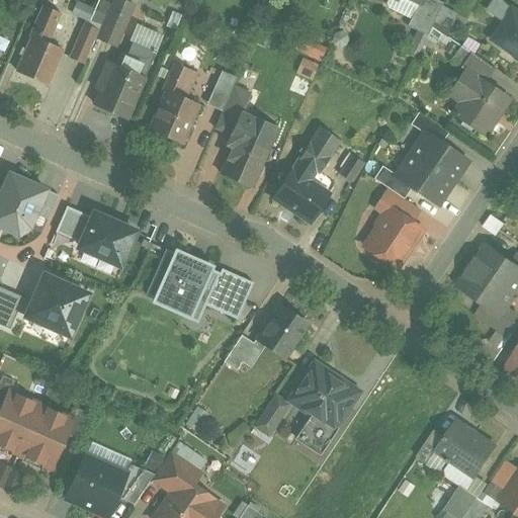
[(73,0),(68,14),(94,24),(100,7),(82,0),(73,0)]
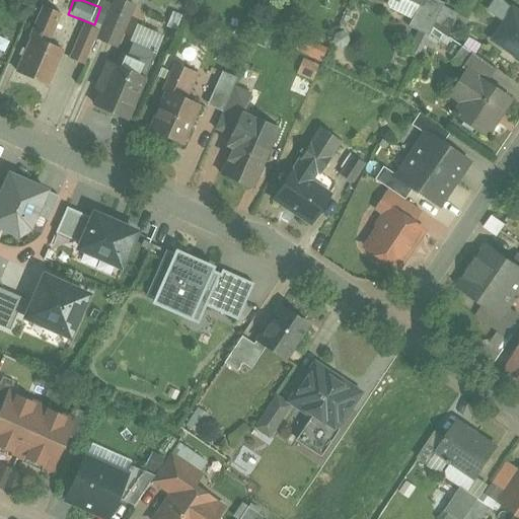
[(124,0),(118,0),(100,40),(118,47),(136,5),(124,0)]
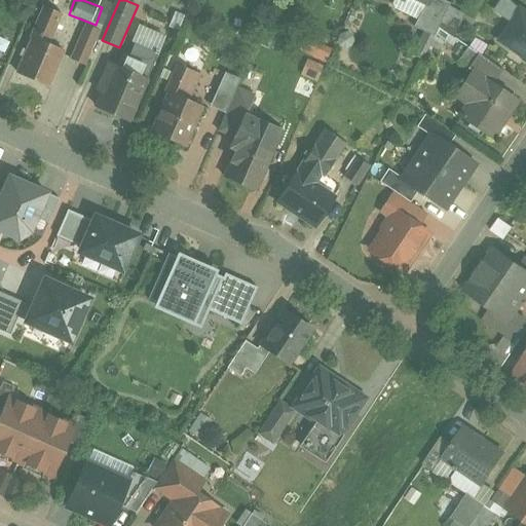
[(434,0),(427,15),(421,12),(415,27),(436,36),(451,3),(445,0),(434,0)]
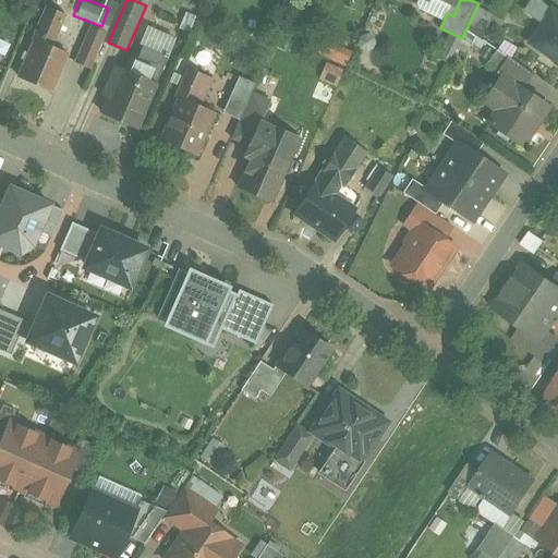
[(541,0),(532,14),(544,23),(554,9),(541,0)]
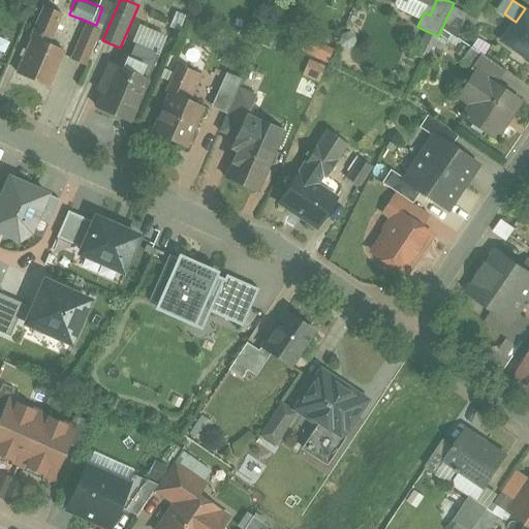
[(45,7),(32,38),(34,39),(29,50),(28,50),(23,62),(24,62),(20,73),(50,88),(65,52),(51,45),(64,14),(45,7)]
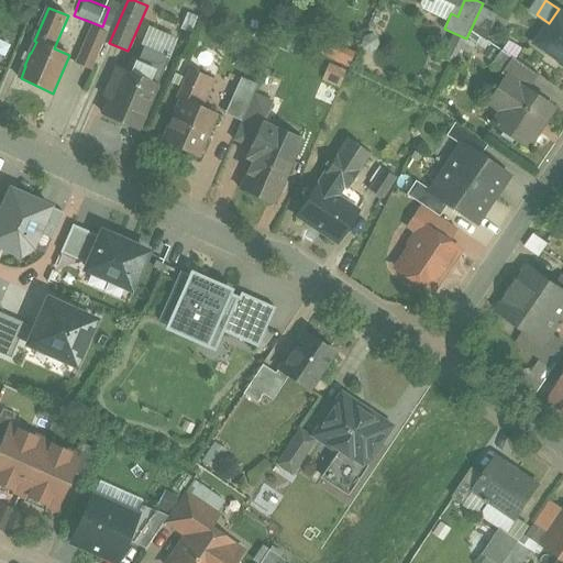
[(562,11),(559,9),(549,23),(536,43),(562,61),(562,11)]
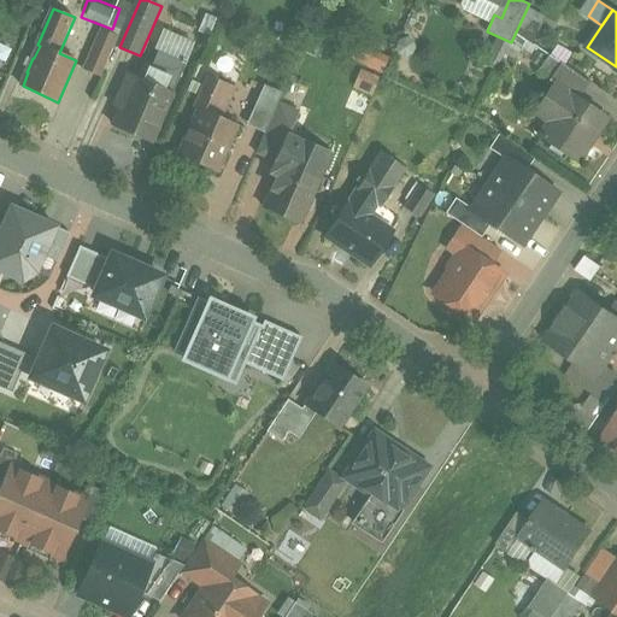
[(101,29),(83,70),(101,77),(119,36),(101,29)]
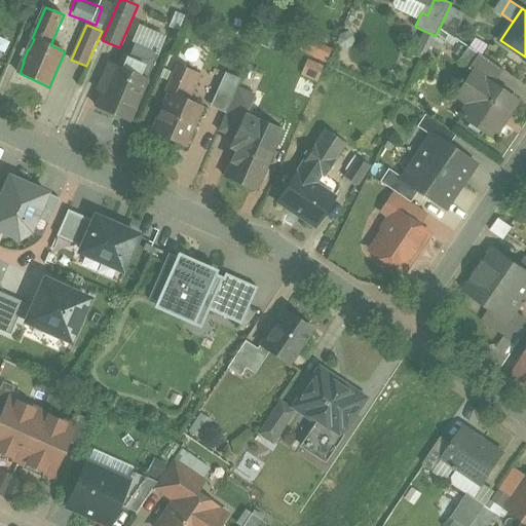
[(322,63),(328,49),(299,36),(294,49),(322,63)]
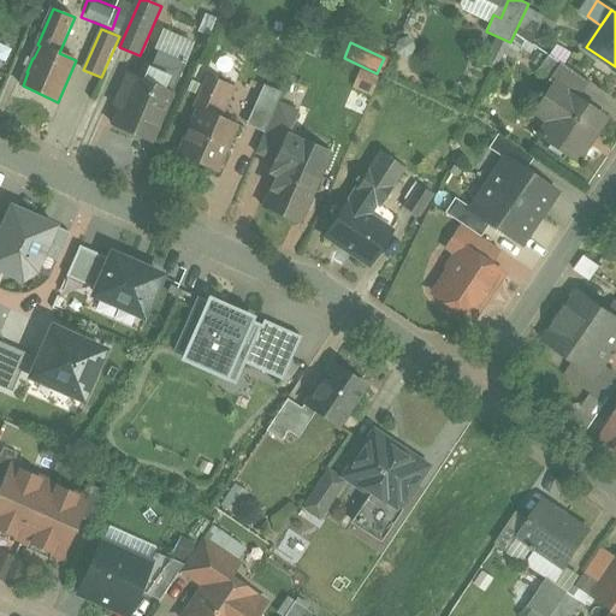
[(158,52),(150,72),(142,69),(138,77),(130,73),(116,107),(123,110),(116,126),(153,141),(188,61),(183,59),(183,61),(158,52)]
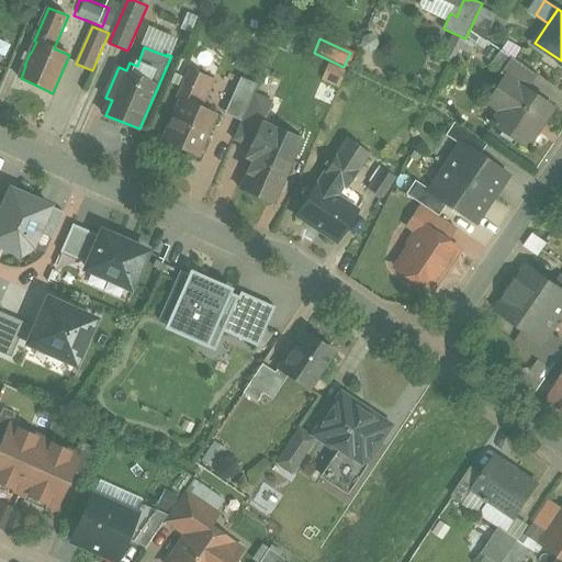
[(538,75),(512,57),(501,72),(505,76),(506,74),(528,89),(538,75)]
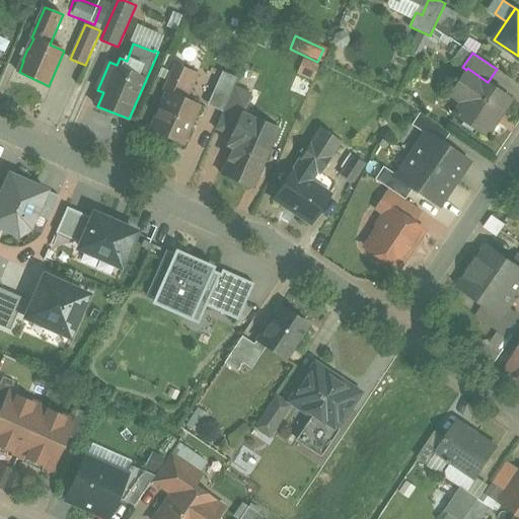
[(299,59),(293,73),(308,80),(315,66),(299,59)]
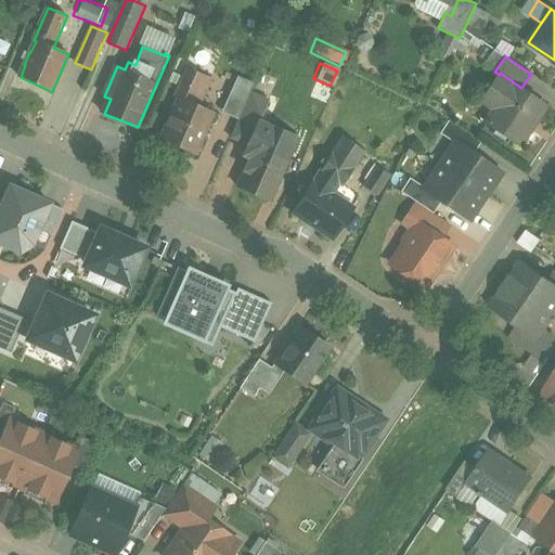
[(190,67),(178,95),(181,98),(181,97),(194,102),(206,74),(190,67)]
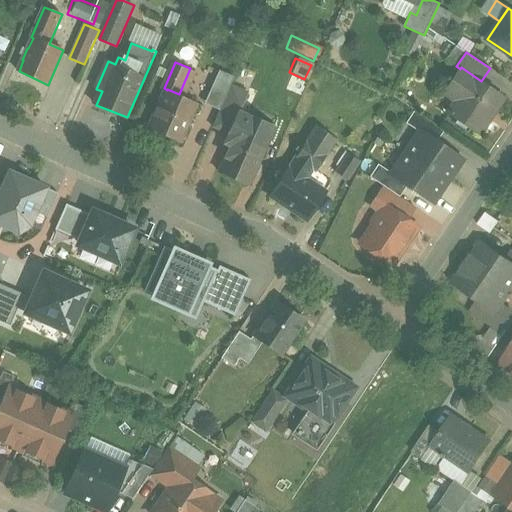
[(481,81),(461,67),(460,69),(451,83),(463,91),(449,112),(481,133),(505,97),(481,81)]
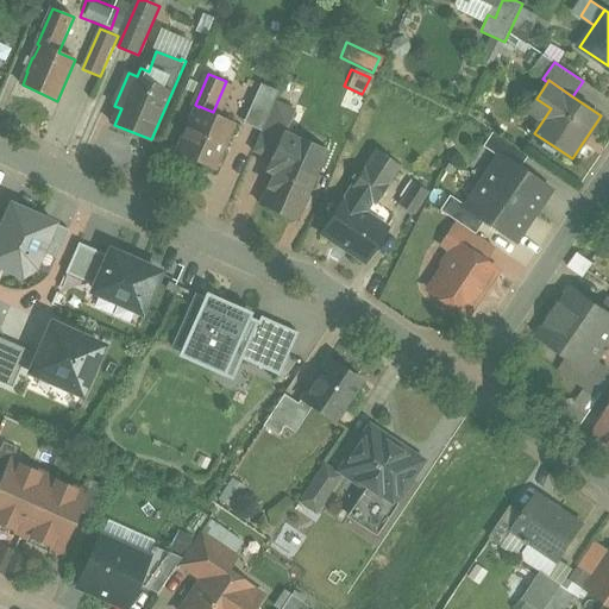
[(276,101),(264,95),(252,121),(264,127),(276,101)]
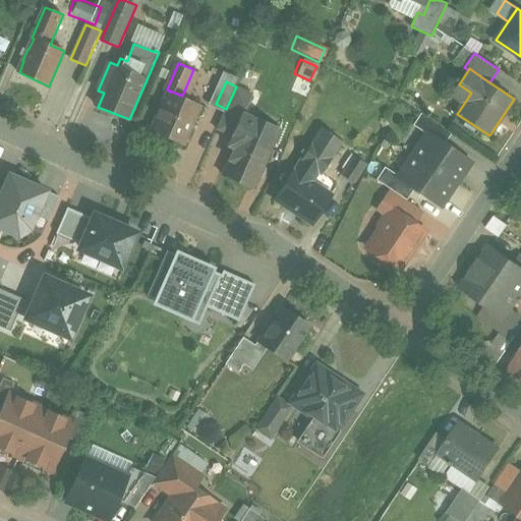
[(236,87),(218,129),(234,136),(242,118),(243,119),(246,112),(254,95),(236,87)]
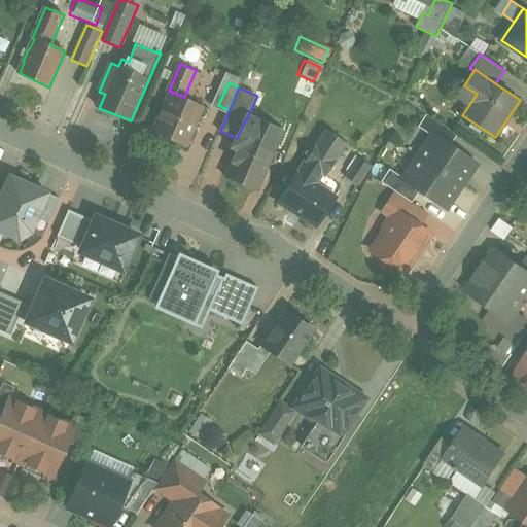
[(184,97),(172,92),(172,93),(155,131),(187,145),(192,132),(195,133),(199,124),(197,123),(205,105),(184,97)]
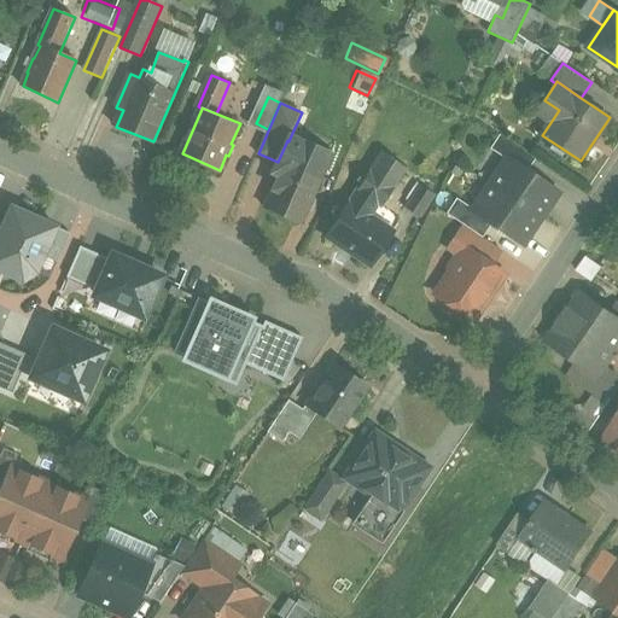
[(316,144),(292,133),(289,141),(287,140),(278,162),(272,173),(281,176),(267,209),(302,225),(322,180),(321,180),(328,162),(312,155),(316,144)]
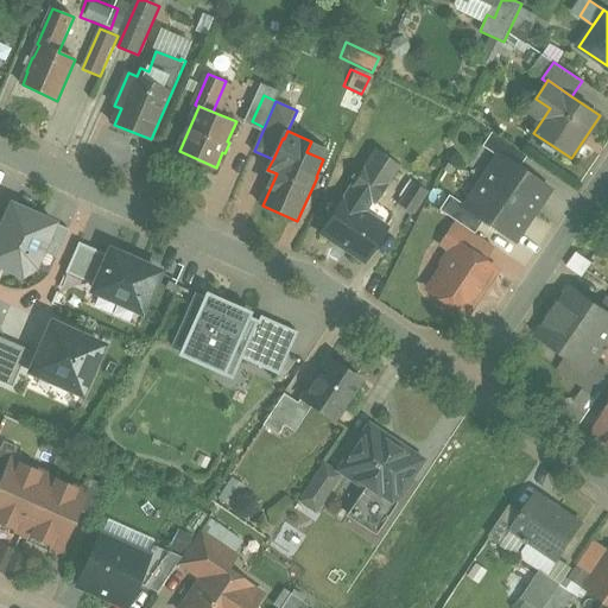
[(529,154),(493,131),(483,146),(499,157),(500,156),(519,169),(529,154)]
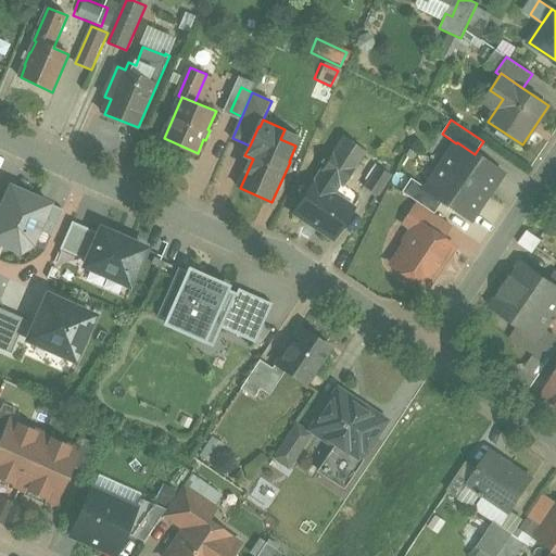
[(475,154),(457,142),(456,143),(441,166),(488,197),(503,173),(475,154)]
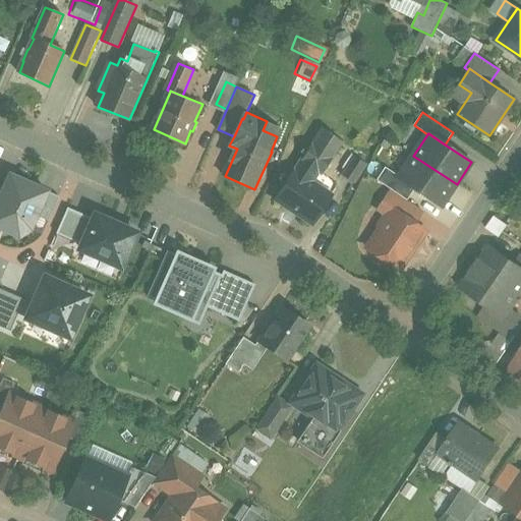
[(334,158),(312,143),(301,161),(319,172),(323,175),(334,158)]
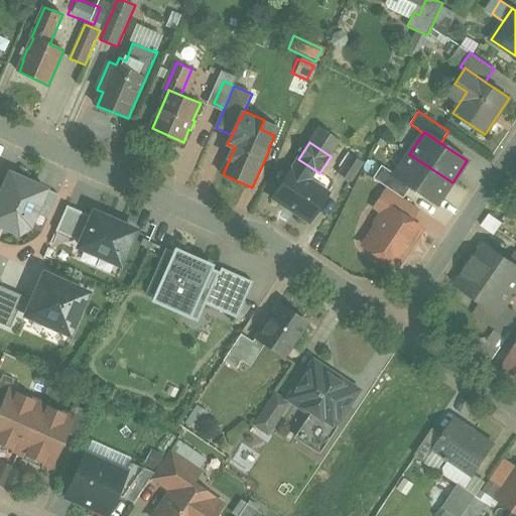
[(453,182),(409,154),(396,174),(395,175),(411,186),(437,205),(453,182)]
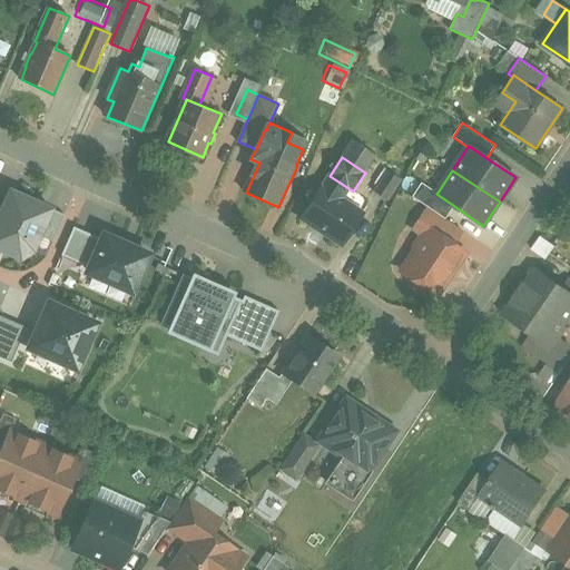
[(387,172),(374,192),(387,200),(401,180),(387,172)]
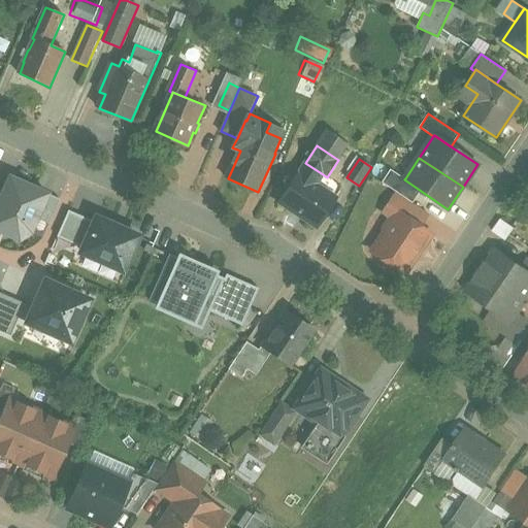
[(306,163),(299,173),(298,173),(279,202),(317,228),(336,199),(316,185),(323,174),(306,163)]
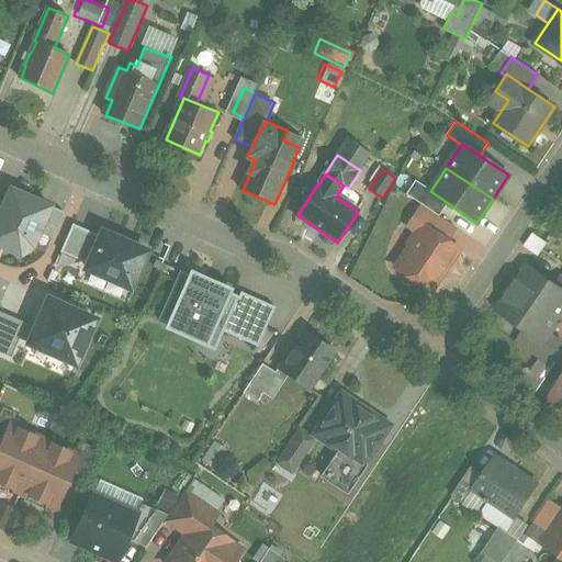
[(431,190),(416,180),(407,194),(424,205),(440,216),(448,203),(430,191),(431,190)]
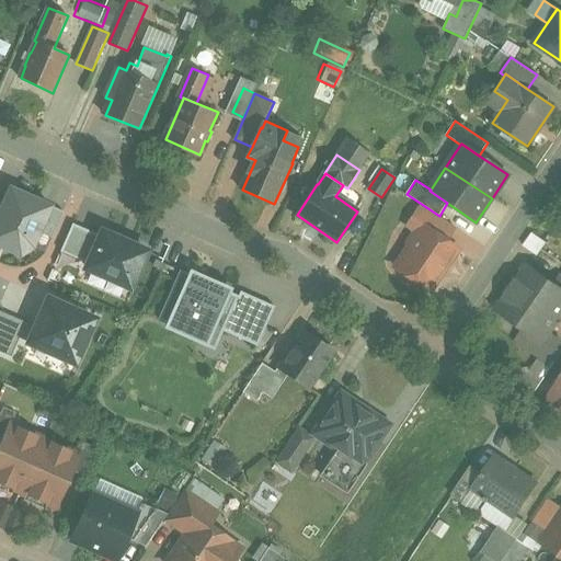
[(0,209),(0,242),(20,251),(34,244),(41,230),(50,206),(9,189),(0,209)]
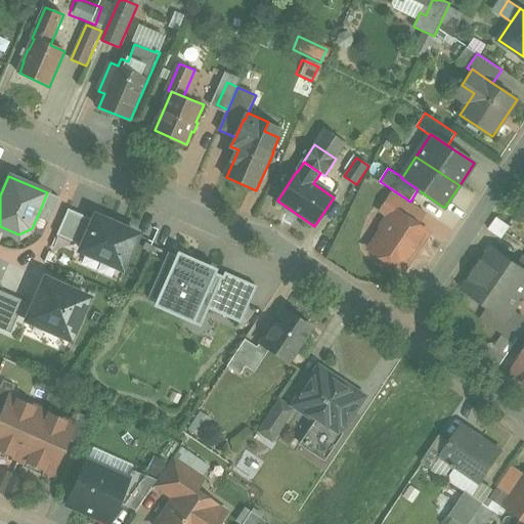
[(410,202),(395,191),(385,207),(392,212),(394,209),(417,224),(425,212),(410,202)]
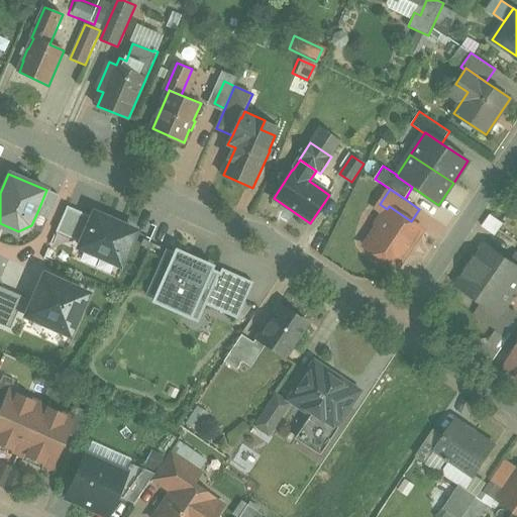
[(57,194),(46,190),(37,212),(47,216),(57,194)]
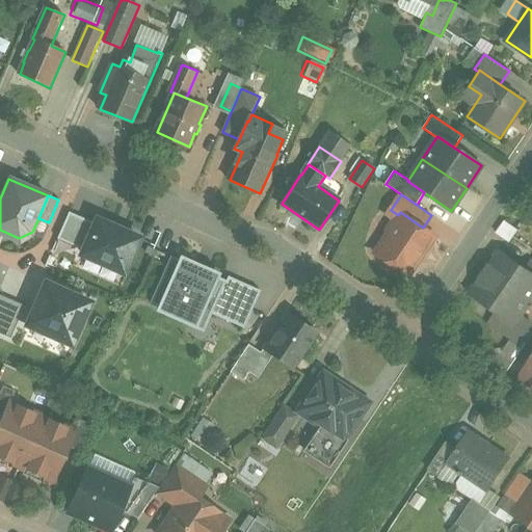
[(398,215),(388,231),(389,235),(382,244),(383,249),(395,258),(391,264),(407,275),(418,260),(417,260),(432,236),(433,237),(434,236),(423,228),(400,212),(398,215)]
